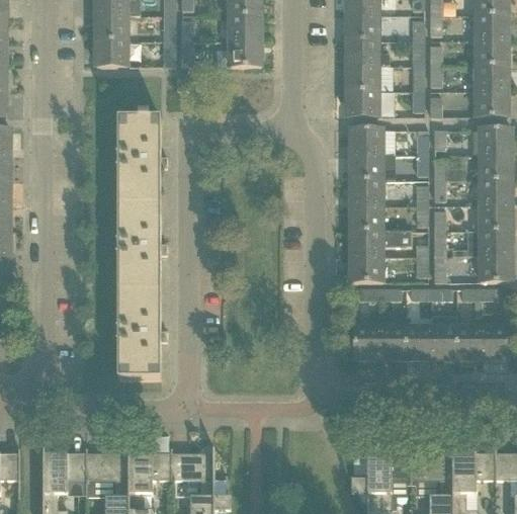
[(94,0),(95,15),(126,15),(139,15),(139,3),(126,3),(126,0),(94,0)]
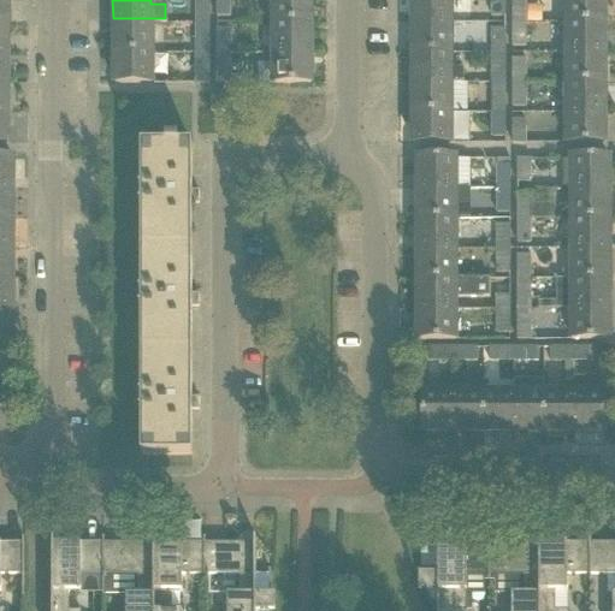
[(194,0),(195,17),(201,17),(201,21),(208,21),(207,0),(194,0)]
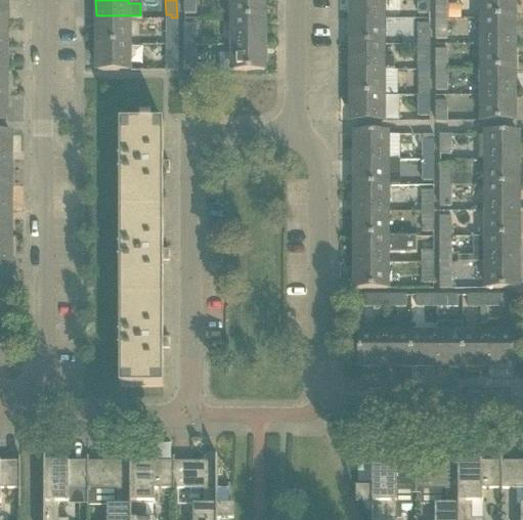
[(183,0),(183,10),(194,10),(194,0),(183,0)]
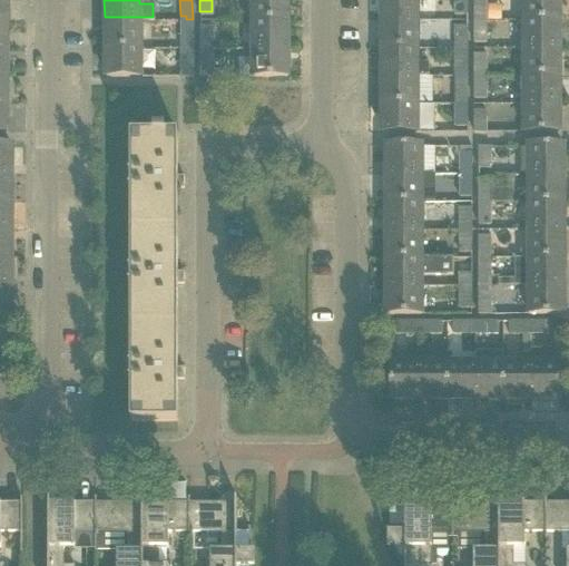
[(252,0),(252,17),(286,17),(286,0),(252,0)]
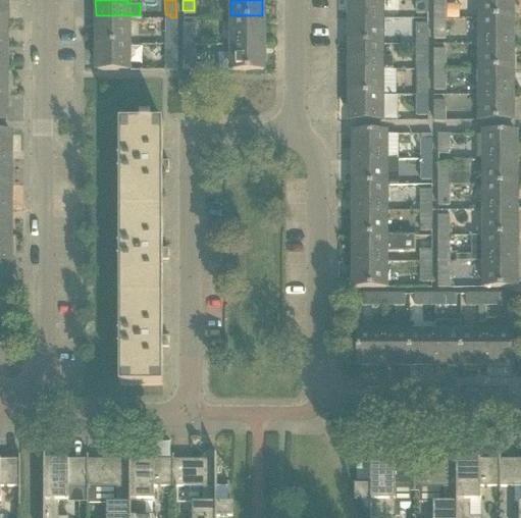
[(348,0),(349,15),(380,15),(380,0),(348,0)]
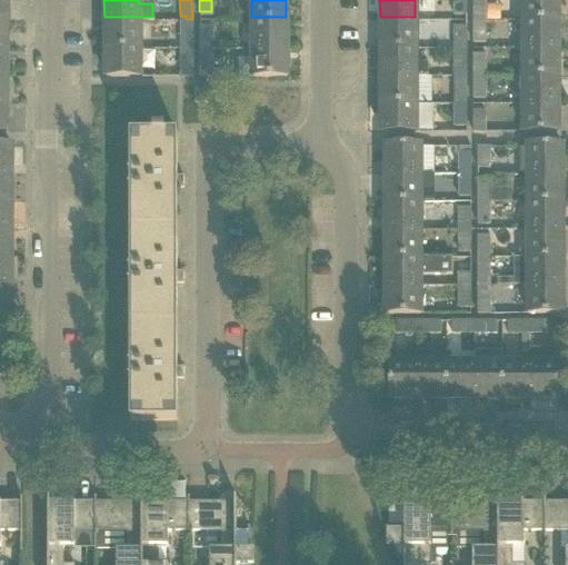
[(454,0),(454,11),(466,11),(465,0),(454,0)]
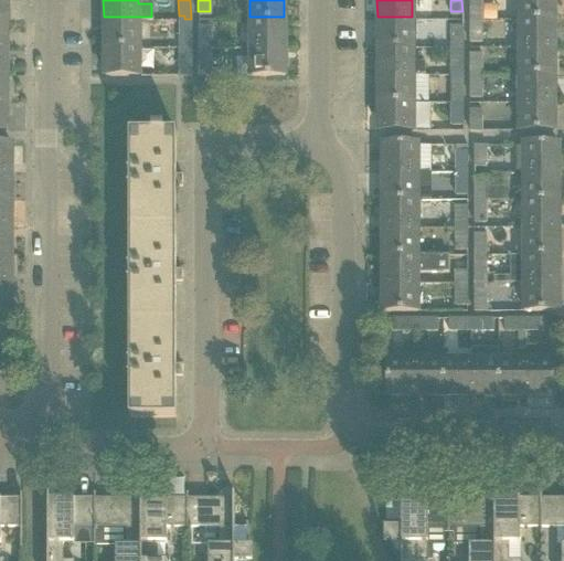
[(468,0),(469,14),(475,14),(475,19),(481,19),(480,0),(468,0)]
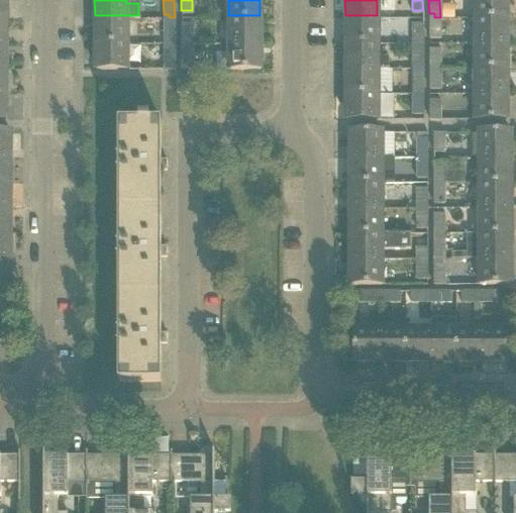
[(474,0),(475,15),(506,15),(505,0),(474,0)]
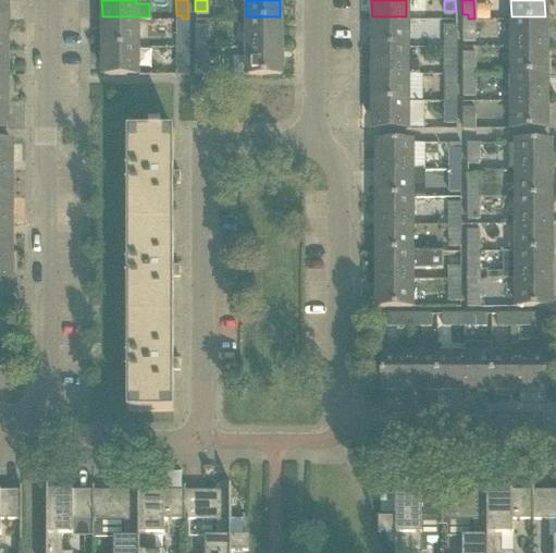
[(476,16),(489,16),(489,2),(476,2),(476,16)]
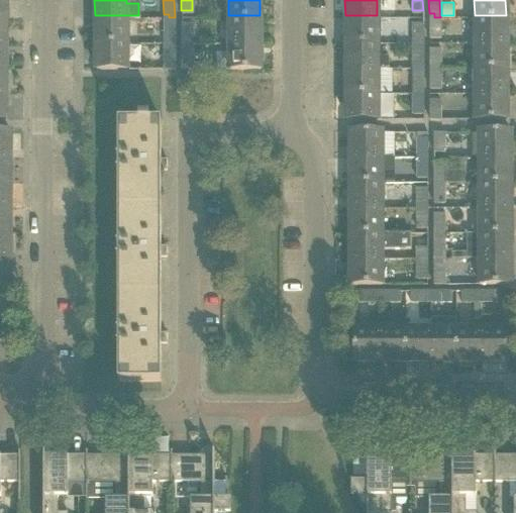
[(434,13),(429,13),(429,35),(440,35),(440,17),(434,17),(434,13)]
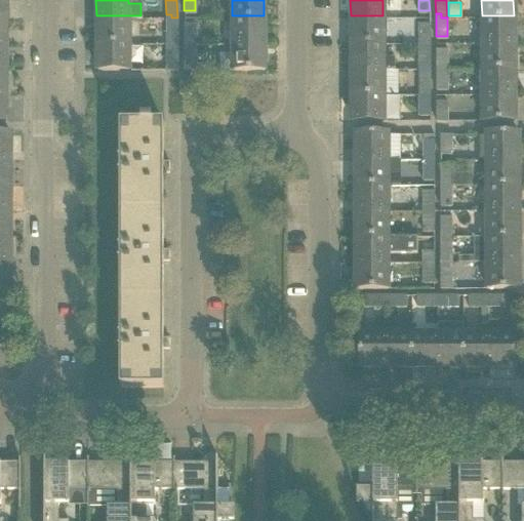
[(171,14),(166,14),(166,36),(177,36),(177,17),(171,17),(171,14)]
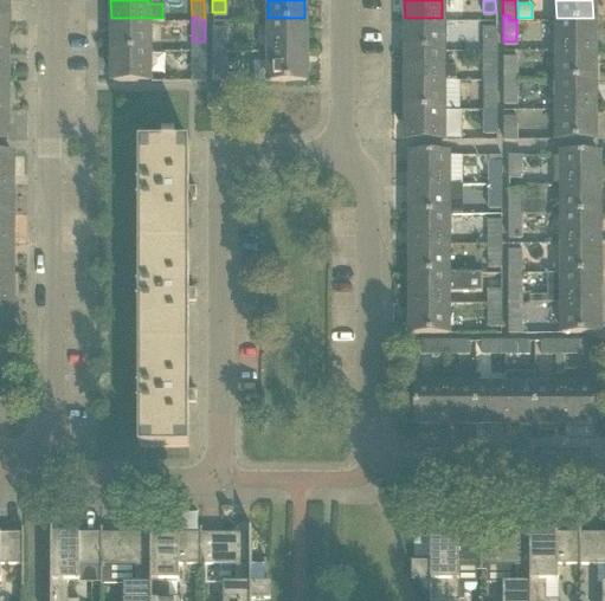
[(148,18),(111,18),(111,47),(148,47),(148,18)]
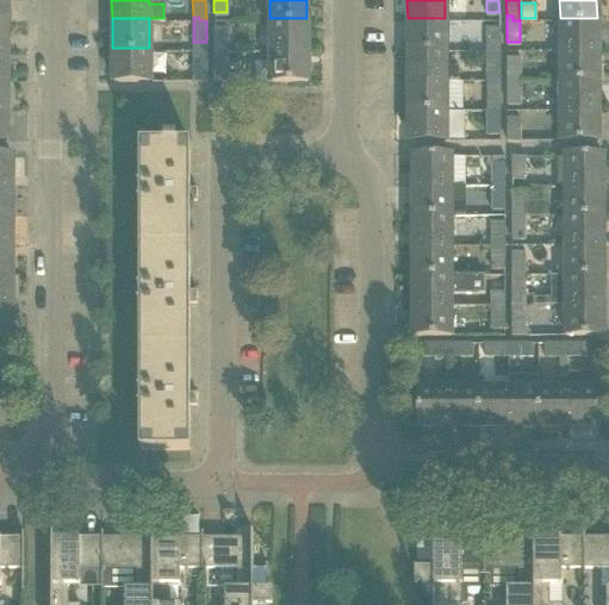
[(306,18),(269,18),(269,48),(306,48),(306,18)]
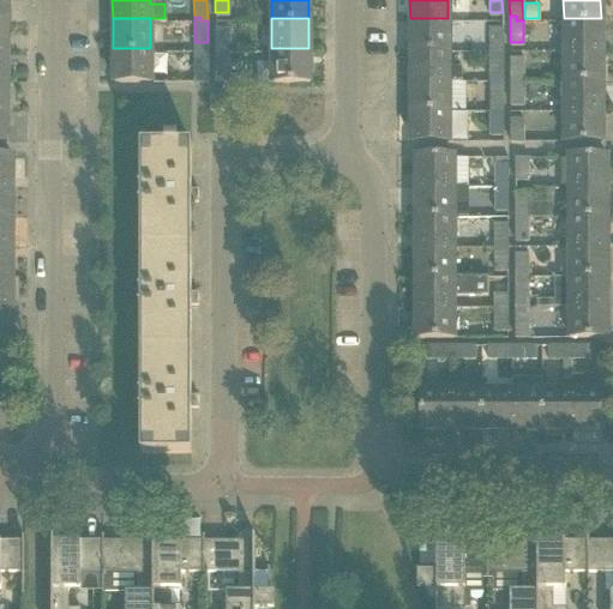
[(448,18),(410,18),(410,48),(448,48),(448,18)]
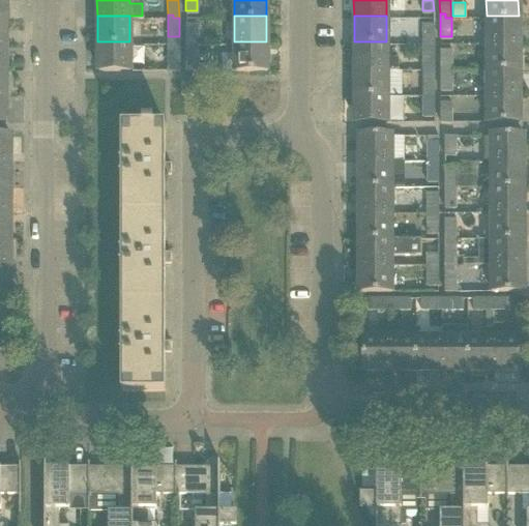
[(519,16),(487,16),(487,41),(519,41),(519,16)]
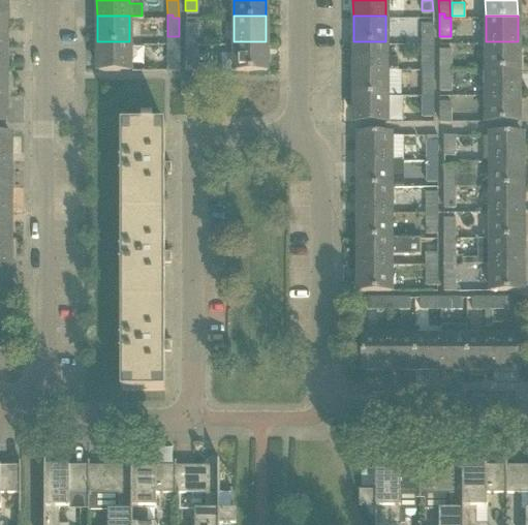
[(185,21),(185,39),(191,39),(191,43),(196,43),(196,21),(185,21)]
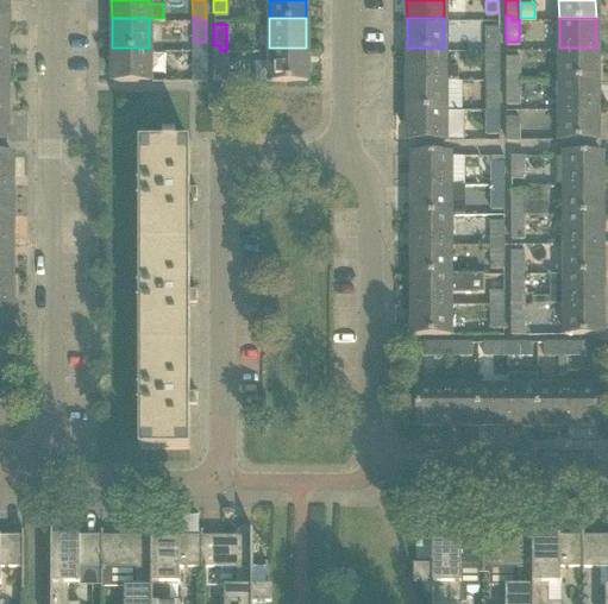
[(486,25),(486,46),(491,46),(491,51),(499,51),(499,25),(486,25)]
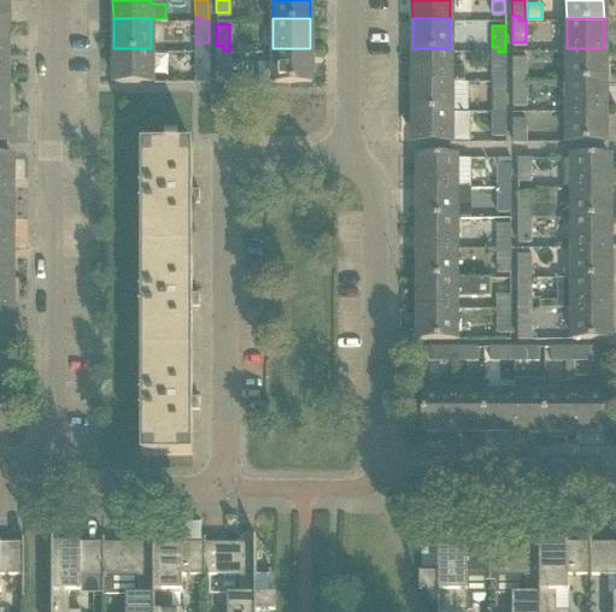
[(216,46),(215,72),(228,72),(229,51),(223,51),(223,46),(216,46)]
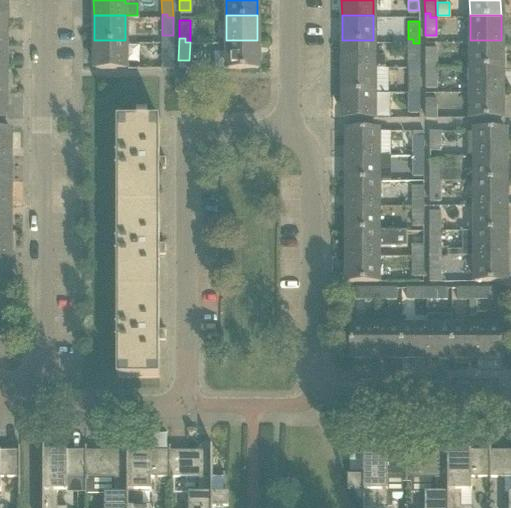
[(419,66),(419,43),(413,43),(413,39),(408,39),(408,66),(419,66)]
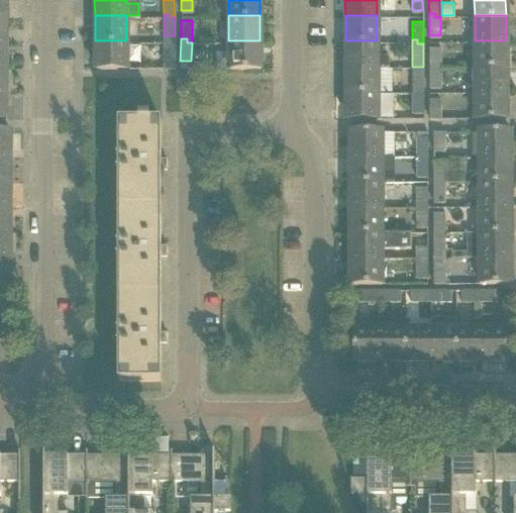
[(126,40),(95,40),(95,67),(126,67),(126,40)]
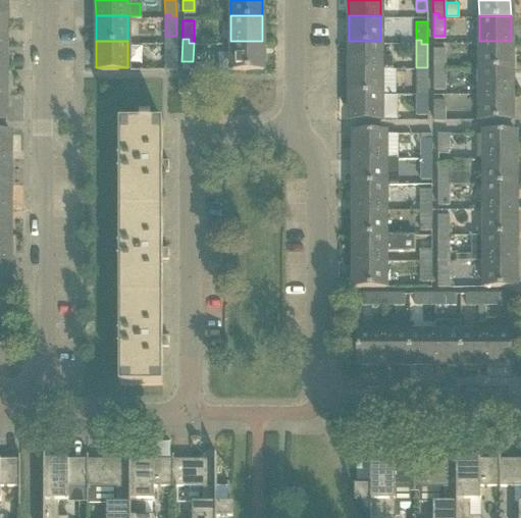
[(165,61),(176,61),(176,41),(165,41),(165,61)]
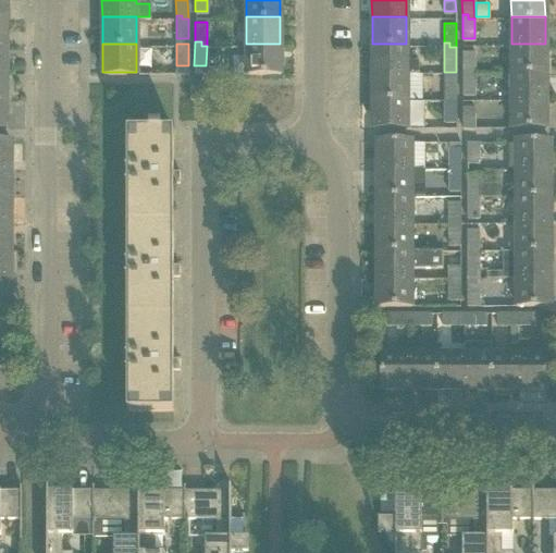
[(246,44),(246,72),(280,72),(280,44),(246,44)]
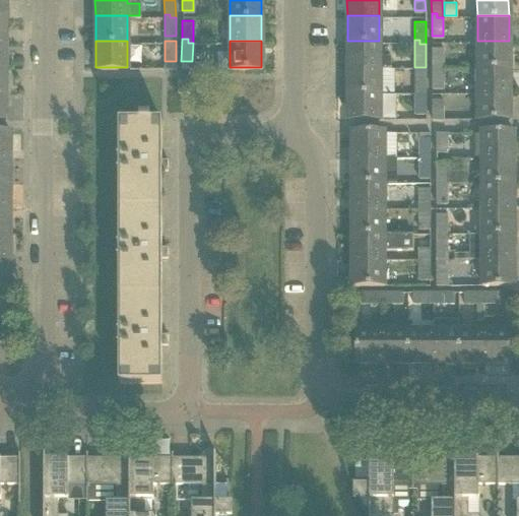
[(347,41),(347,66),(379,66),(389,65),(389,55),(379,55),(379,41),(347,41)]
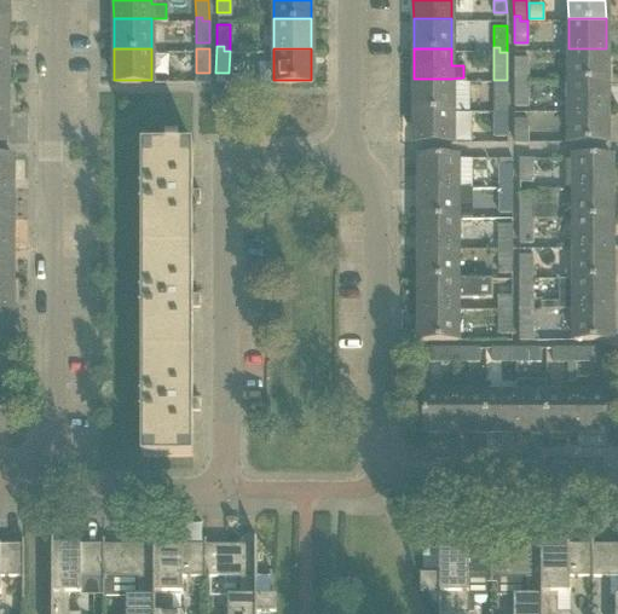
[(569,48),(569,79),(606,79),(606,48),(569,48)]
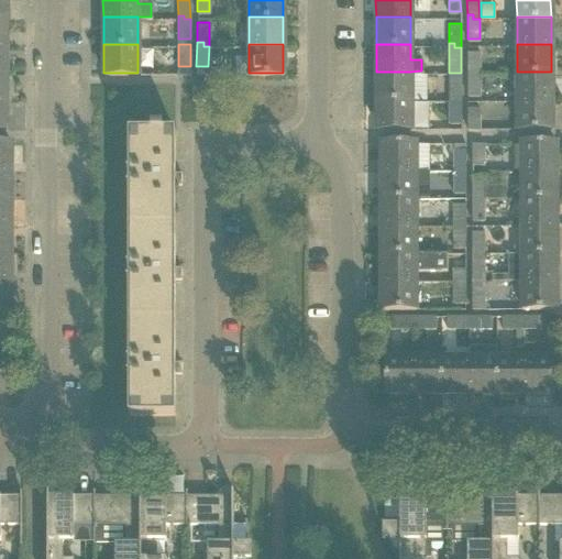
[(473,75),(480,75),(480,51),(467,51),(467,70),(473,70),(473,75)]
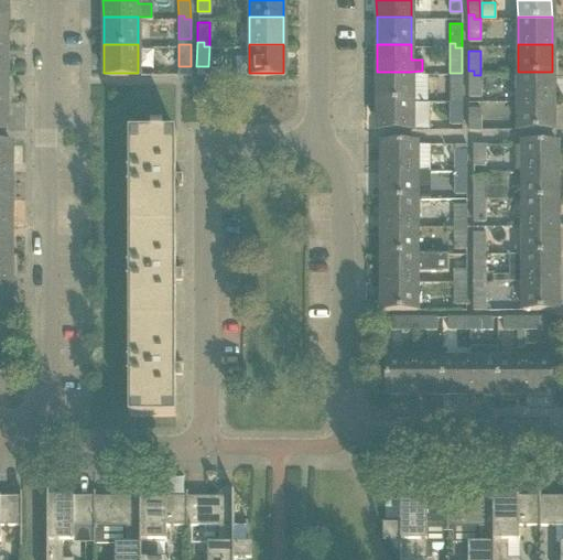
[(480,95),(480,75),(474,75),(474,71),(468,71),(468,95),(480,95)]
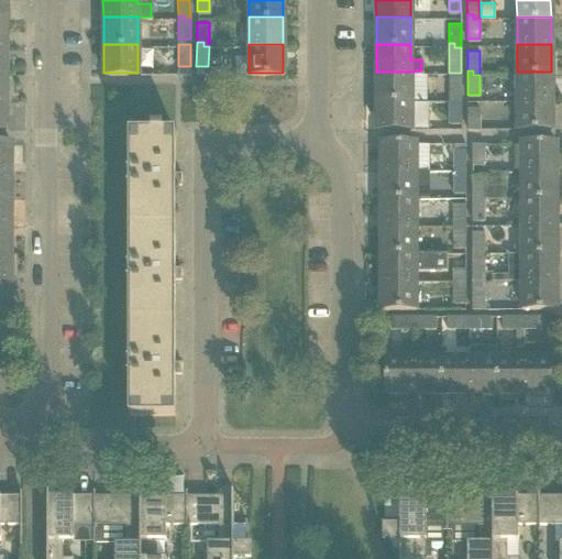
[(376,72),(376,99),(410,99),(410,72),(376,72)]
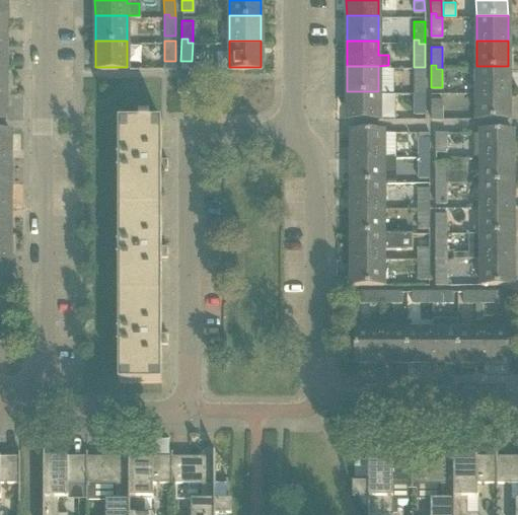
[(508,66),(476,66),(476,91),(508,91),(508,66)]
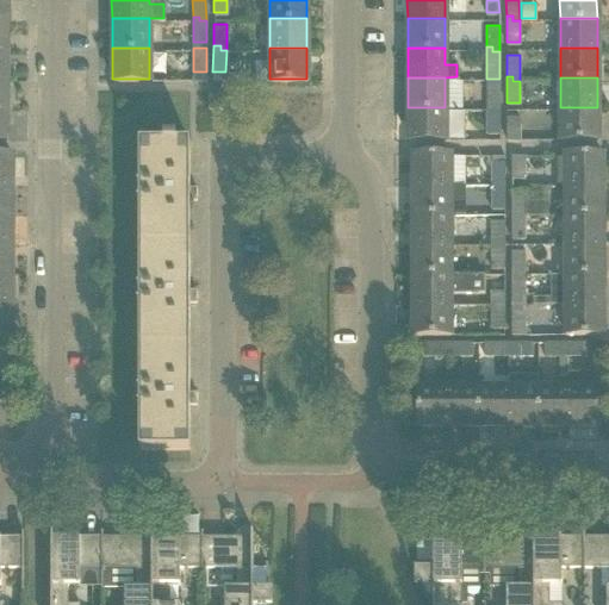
[(499,79),(486,79),(486,106),(492,106),(492,111),(499,111),(499,79)]
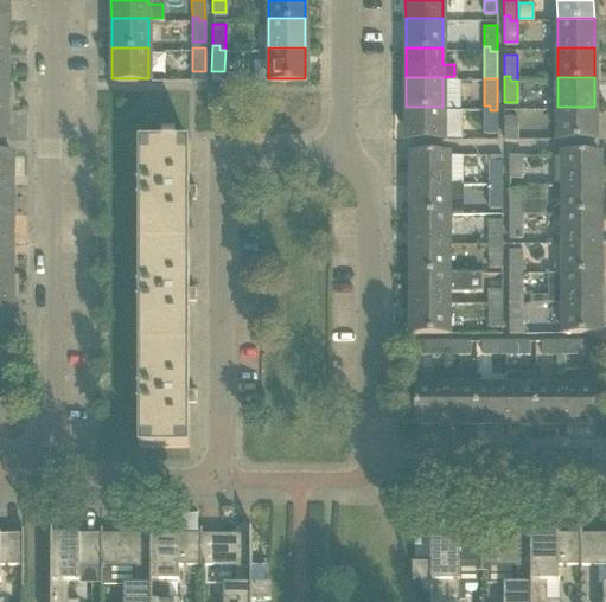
[(219,106),(219,93),(206,93),(206,106),(219,106)]
